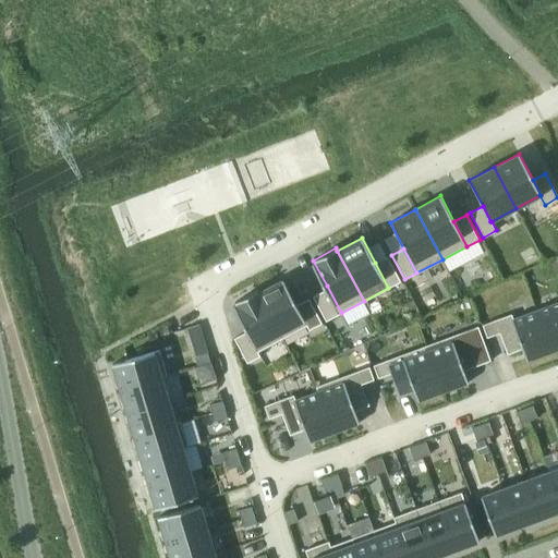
[(375,263),(388,288),(401,281),(388,256),(375,263)]
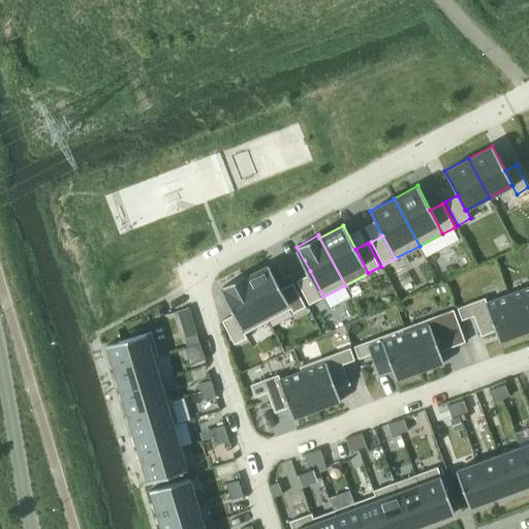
[(268,265),(245,277),(269,320),(290,309),(291,308),(281,289),(268,265)]
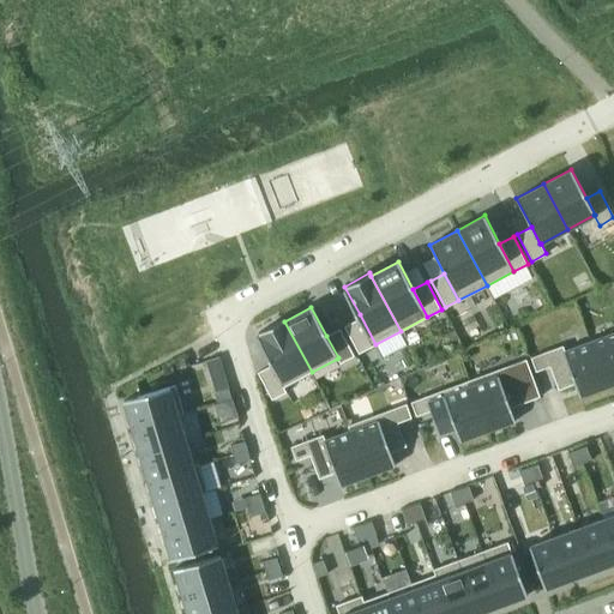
[(347,321),(362,351),(375,344),(360,314),(347,321)]
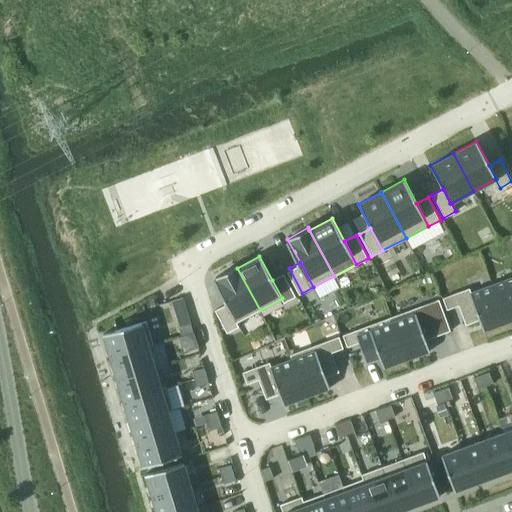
[(260,310),(237,268),(236,266),(215,277),(216,279),(213,280),(226,304),(236,323),(236,322),(260,310)]
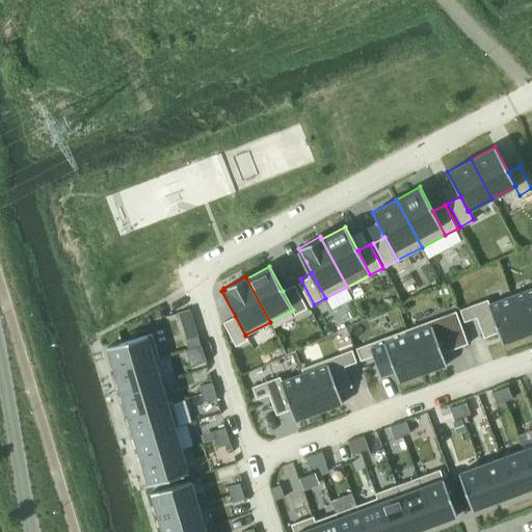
[(531,284),(531,288),(511,295),(526,336),(531,333),(531,282),(531,283),(531,284)]
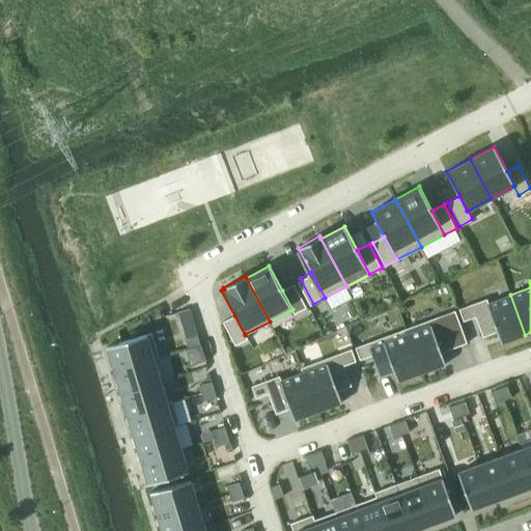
[(294,284),(282,290),(292,309),(291,310),(294,314),(306,308),(294,284)]
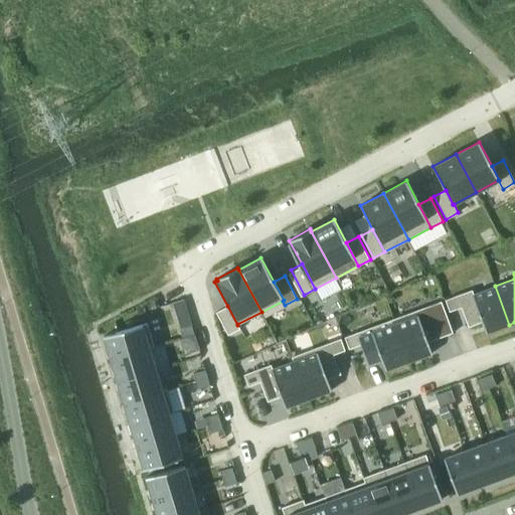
[(472,290),(457,295),(461,307),(468,327),(482,322),(486,333),(509,325),(495,286),(474,294),(472,290)]
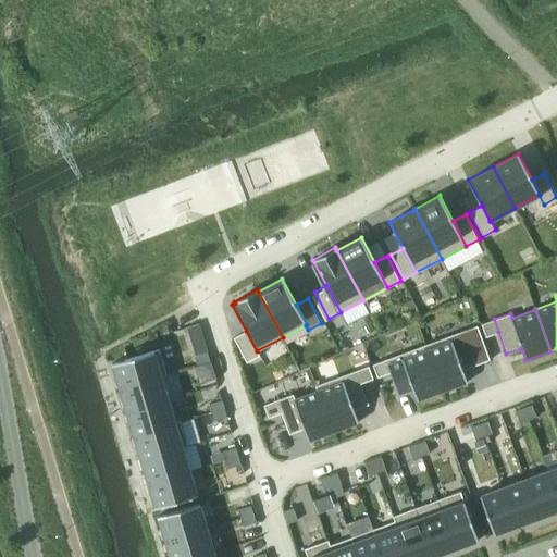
[(486,337),(498,332),(494,319),(481,324),(486,337)]
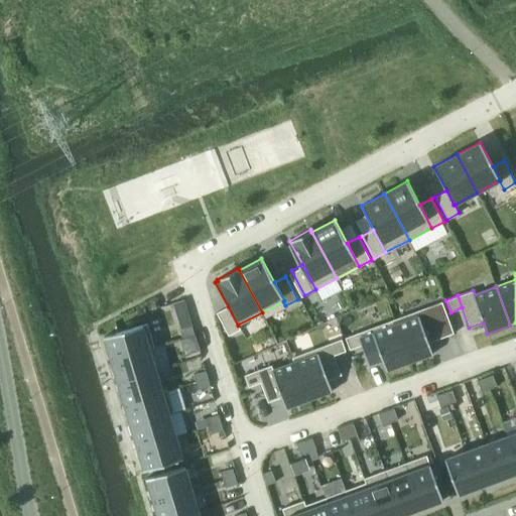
[(441,301),(429,306),(441,338),(454,333),(441,301)]
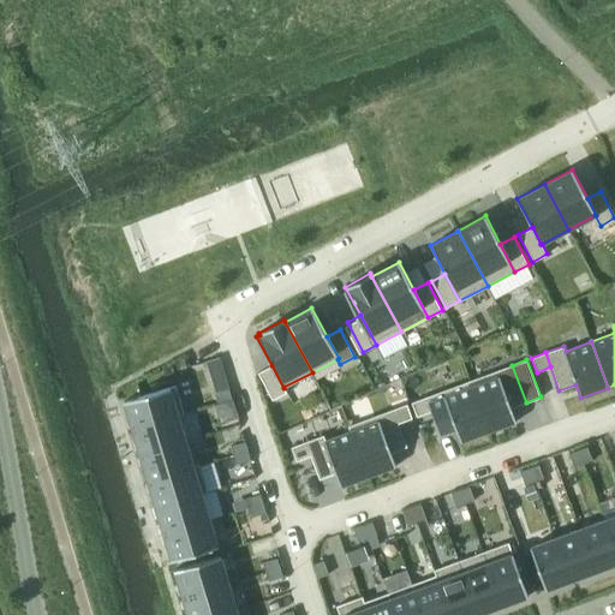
[(287,393),(284,387),(284,388),(272,365),(258,372),(273,400),(287,393)]
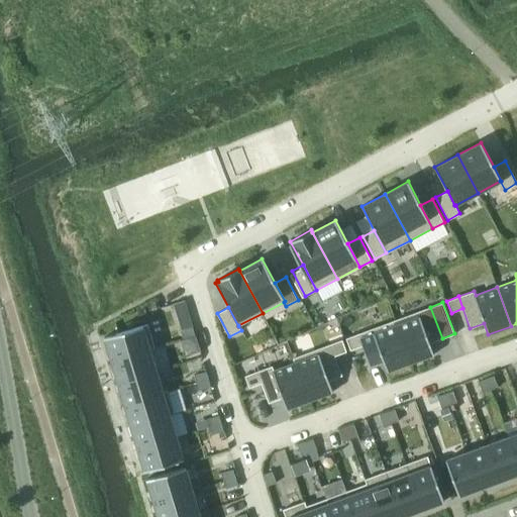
[(394,320),(410,364),(434,354),(429,343),(442,338),(430,307),(394,320)]
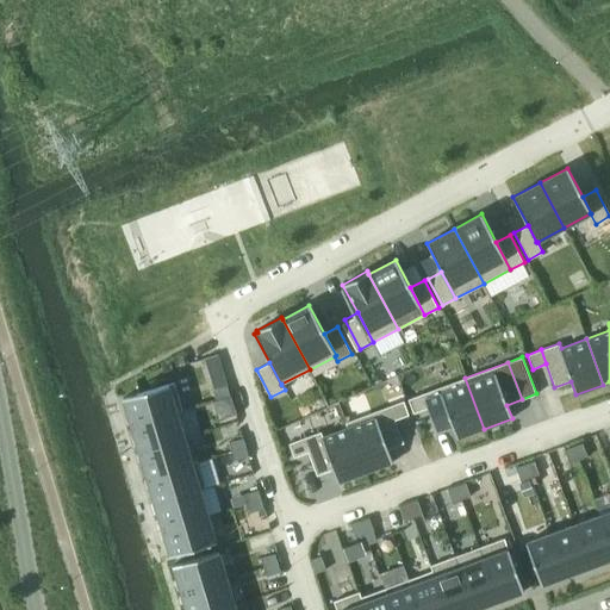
[(484,429),(465,378),(422,394),(427,408),(436,431),(452,425),(456,439),(484,429)]
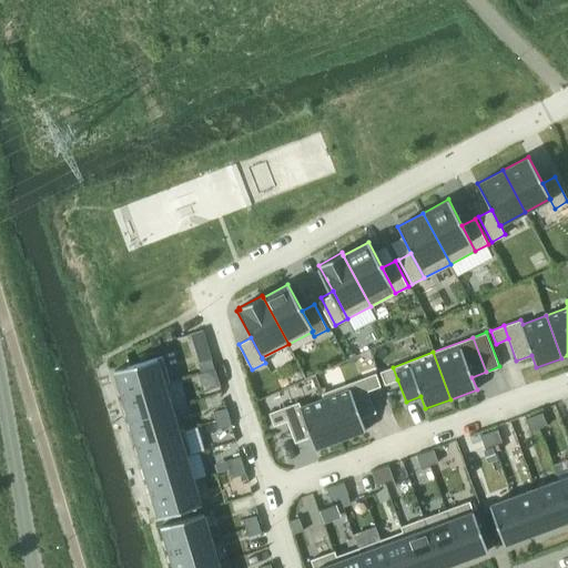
[(114,371),(121,395),(170,381),(162,356),(114,371)]
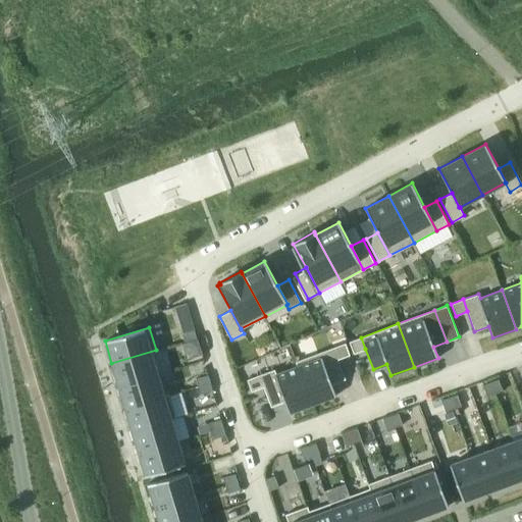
[(197,338),(194,330),(183,333),(185,342),(197,338)]
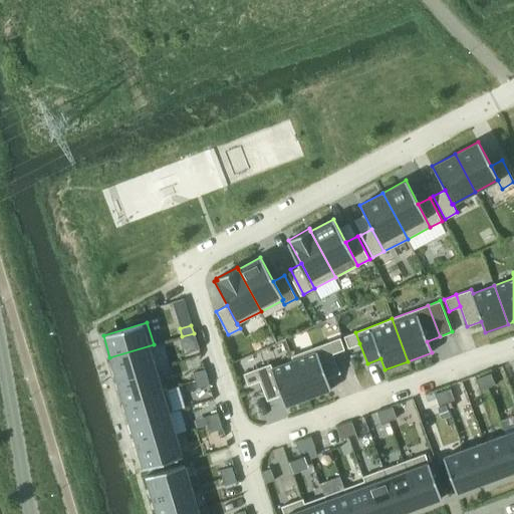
[(348,348),(359,343),(355,332),(343,336),(348,348)]
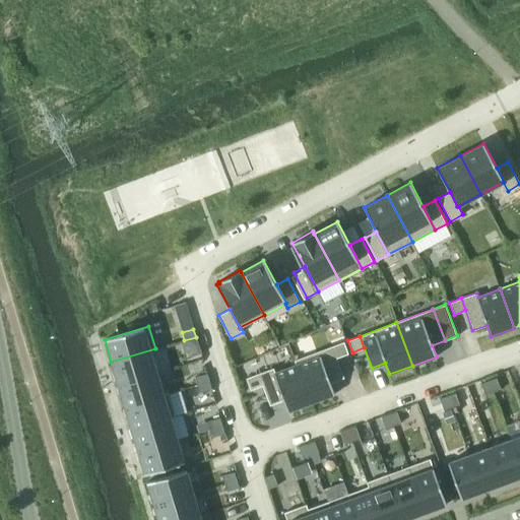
[(200,352),(196,338),(182,342),(186,358),(200,352)]
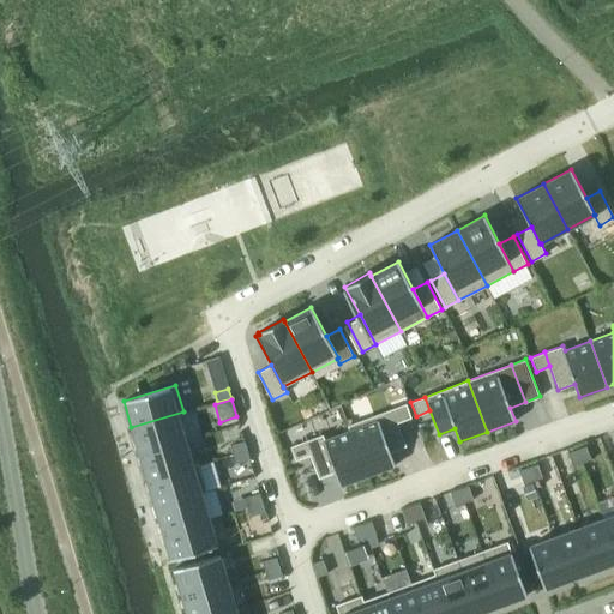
[(392,409),(397,422),(411,417),(407,403),(392,409)]
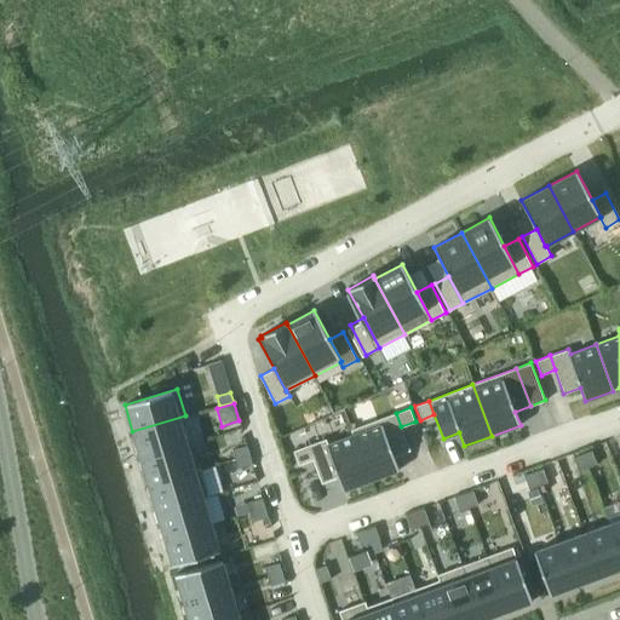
[(396,413),(351,429),(371,481),(400,470),(394,457),(411,451),(401,426),(396,413)]
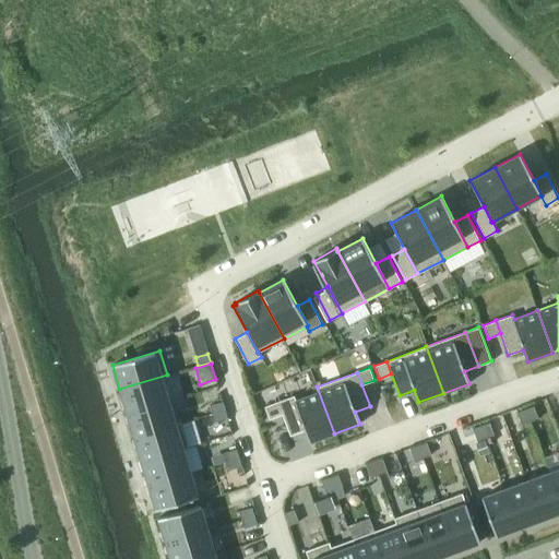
[(127,413),(169,400),(162,378),(167,376),(167,375),(119,389),(127,413)]
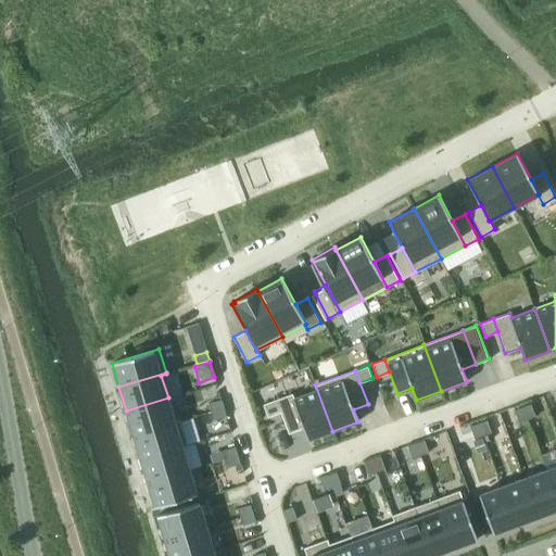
[(292,393),(276,400),(280,412),(289,433),(303,428),(307,440),(332,431),(315,384),(314,386),(316,390),(294,399),(292,393)]
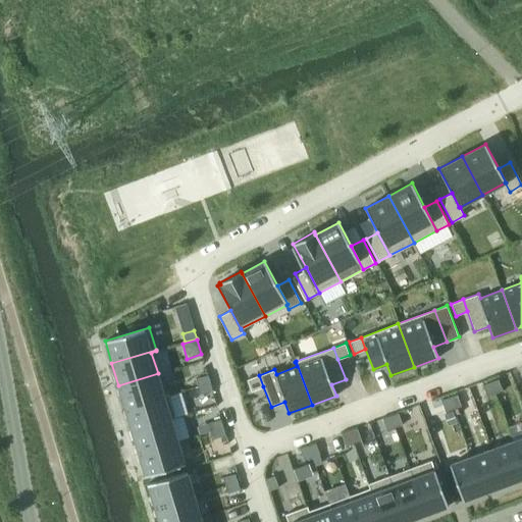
[(164,396),(158,373),(118,385),(125,408),(169,395),(169,394),(164,396)]
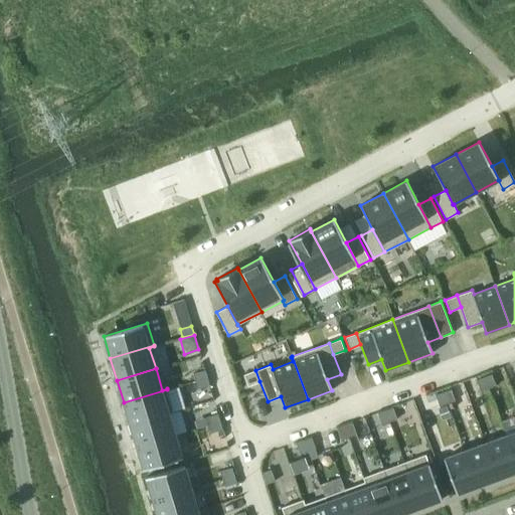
[(193,373),(195,381),(207,377),(204,370),(193,373)]
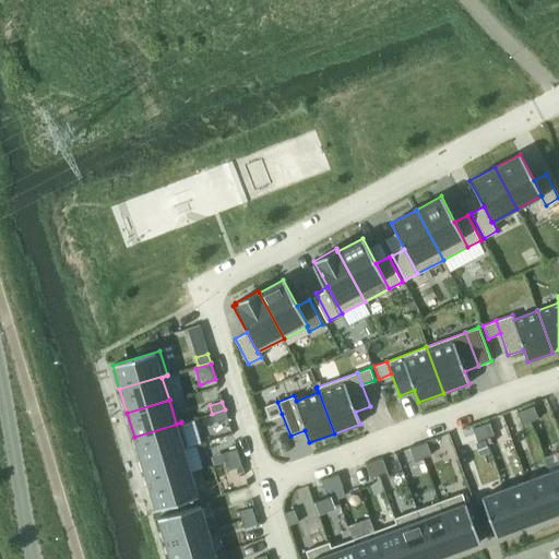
[(282,414),(277,402),(264,406),(270,419),(282,414)]
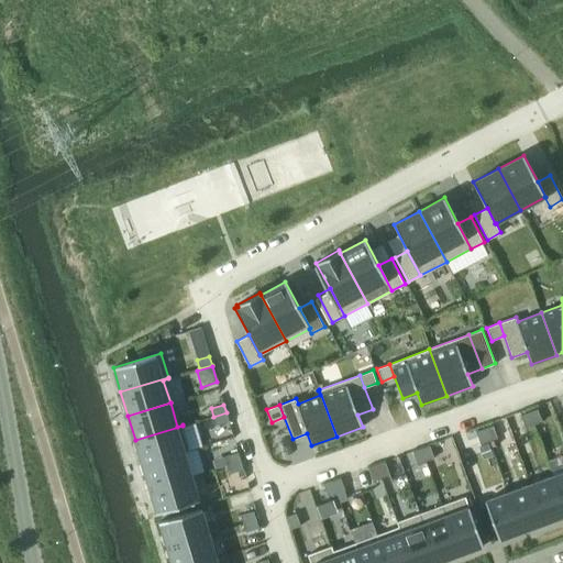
[(529,412),(533,424),(542,421),(538,409),(529,412)]
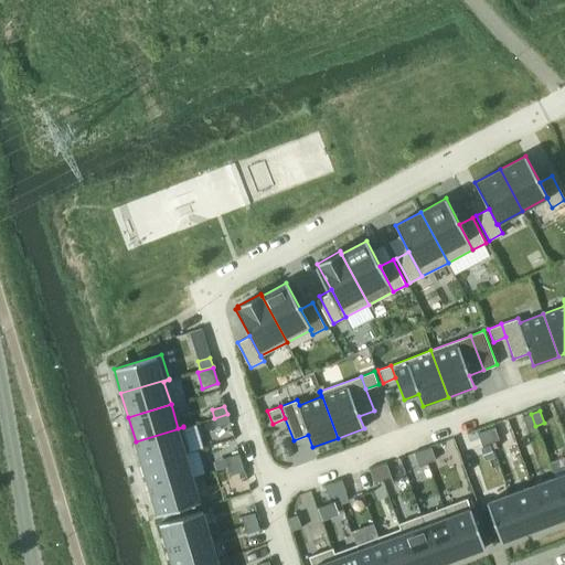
[(214,418),(216,427),(230,423),(227,414),(214,418)]
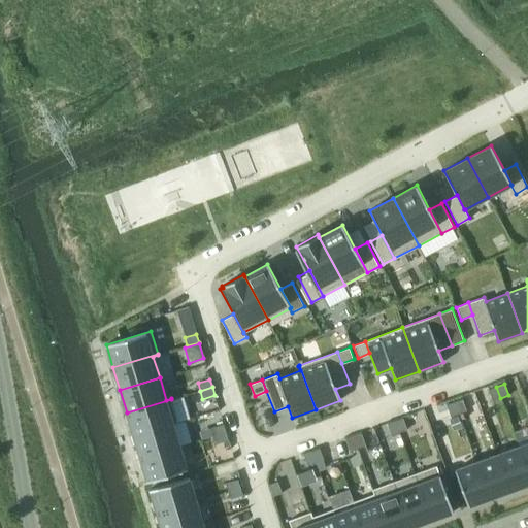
[(496,387),(488,389),(492,401),(500,398),(496,387)]
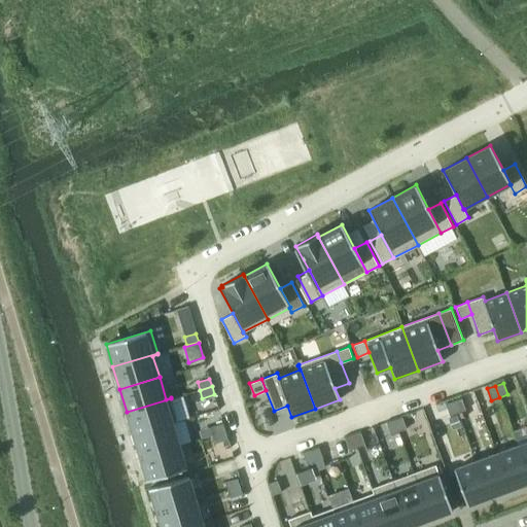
[(178,421),(171,398),(127,412),(133,434),(178,421)]
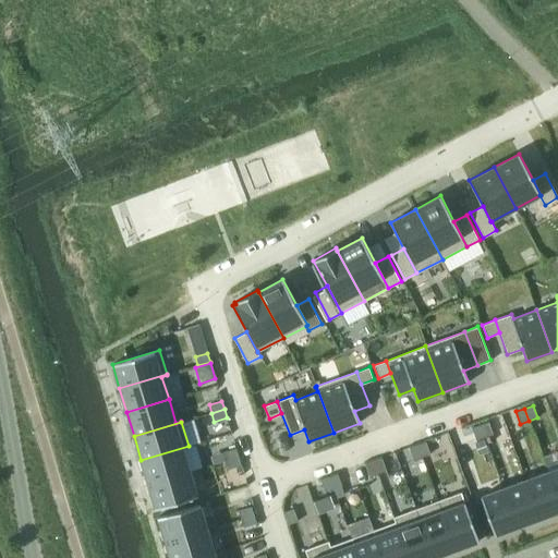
[(488,422),(480,425),(484,437),(493,434),(488,422)]
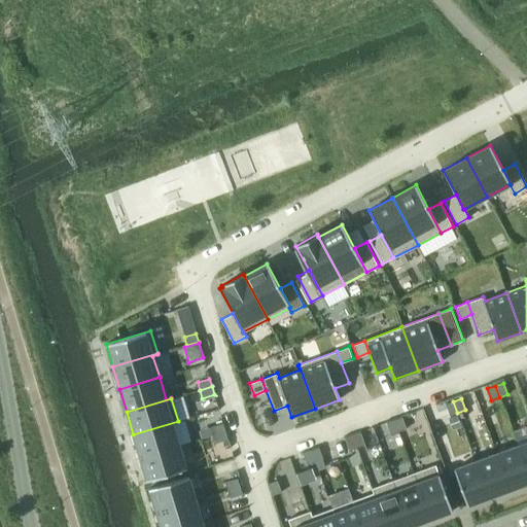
[(450,416),(457,413),(453,401),(446,403),(450,416)]
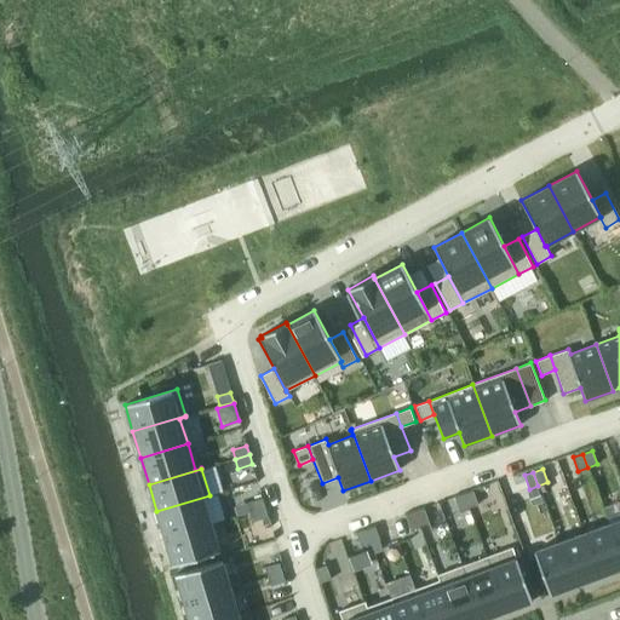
[(543,501),(538,489),(528,493),(533,505),(543,501)]
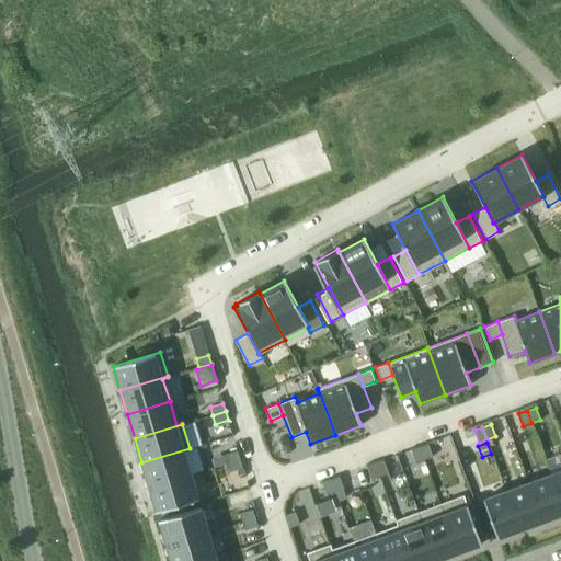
[(428,444),(420,447),(424,459),(433,456),(428,444)]
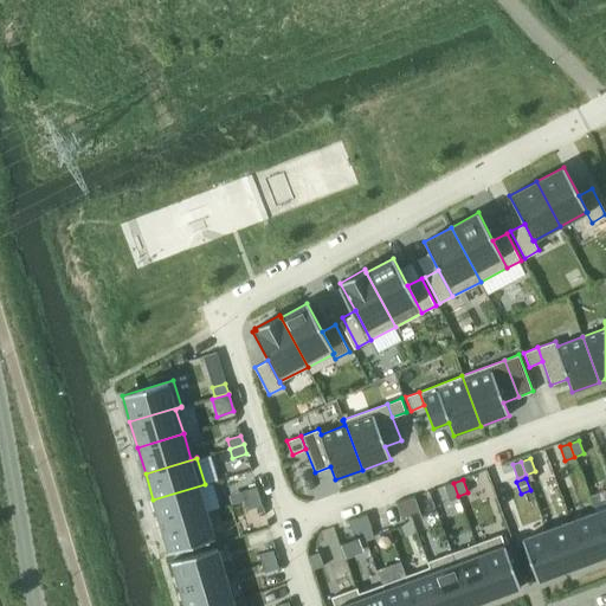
[(450,500),(458,496),(453,483),(444,487),(450,500)]
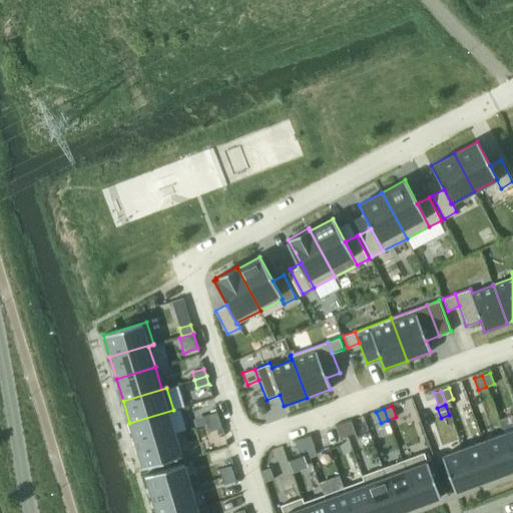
[(173,411),(173,410),(129,423),(136,446),(175,434),(168,412),(173,411)]
